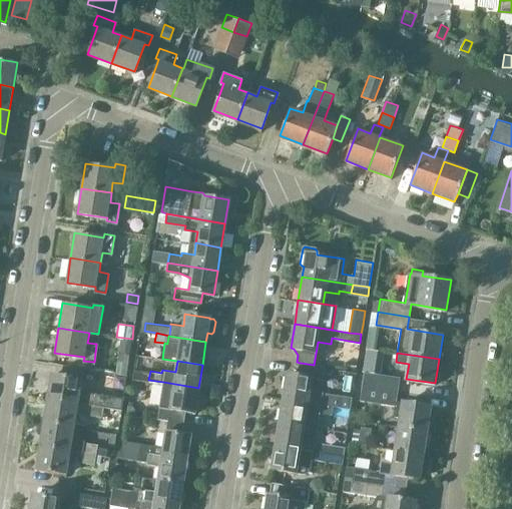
[(287,374),(283,398),(308,402),(308,401),(321,403),(333,405),(350,408),(352,396),(310,389),(312,378),(323,380),(325,367),(314,365),(301,363),(300,363),(298,376),(287,374)]
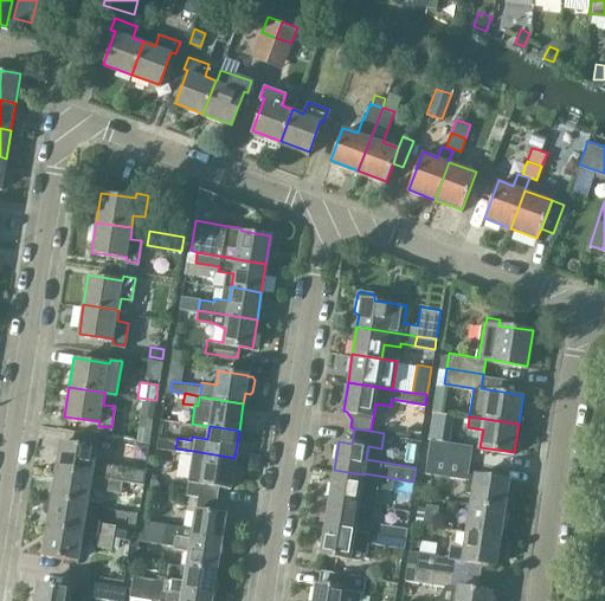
[(60,440),(56,470),(108,477),(122,480),(142,483),(145,467),(94,460),(98,433),(76,430),(73,443),(60,440)]
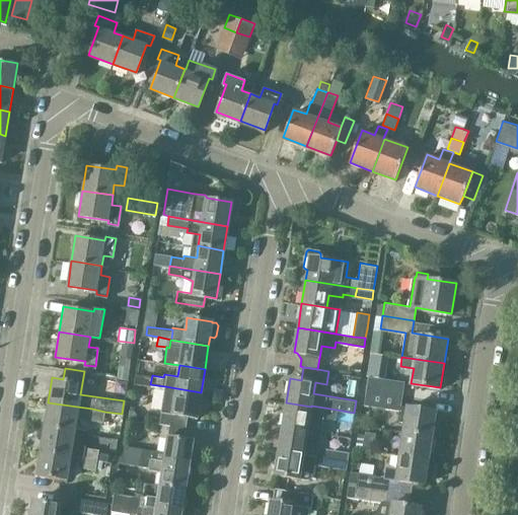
[(135,373),(134,381),(150,384),(152,375),(135,373)]
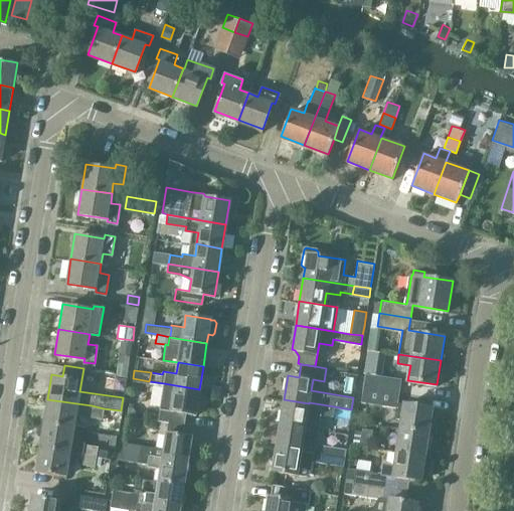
[(394,416),(401,417),(400,427),(430,432),(433,407),(397,401),(401,377),(365,372),(361,400),(395,406),(394,416)]
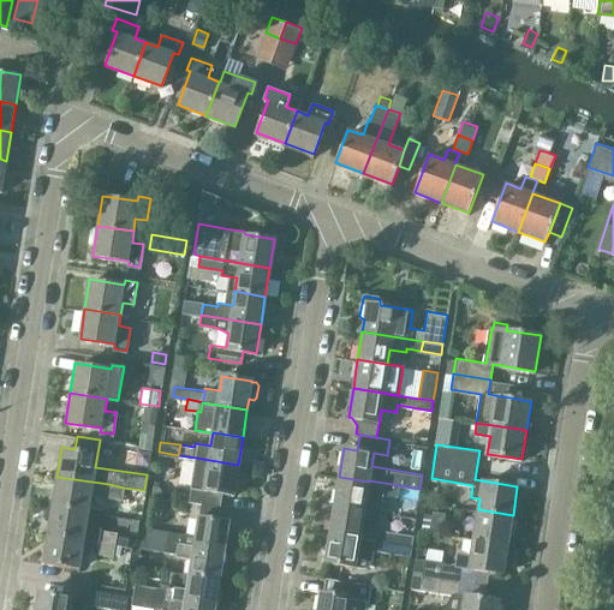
[(222,492),(233,494),(238,465),(196,458),(189,500),(202,502),(220,504),(222,492)]
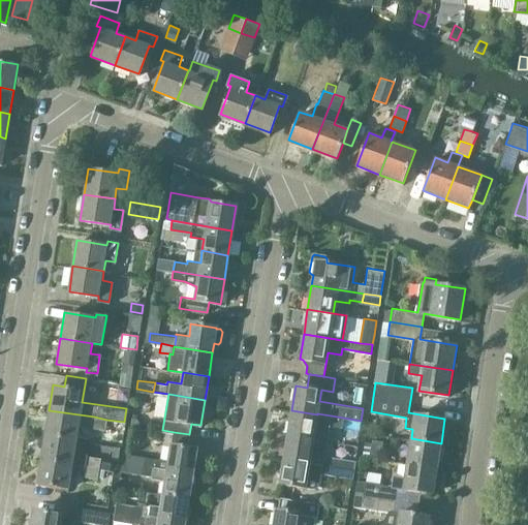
[(106,420),(94,417),(49,410),(44,434),(75,439),(79,425),(105,429),(106,420)]
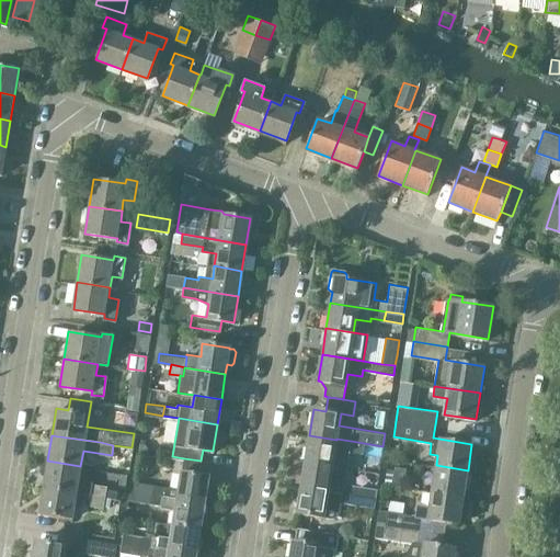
[(332,464),(336,440),(309,435),(305,462),(332,466),(332,464)]
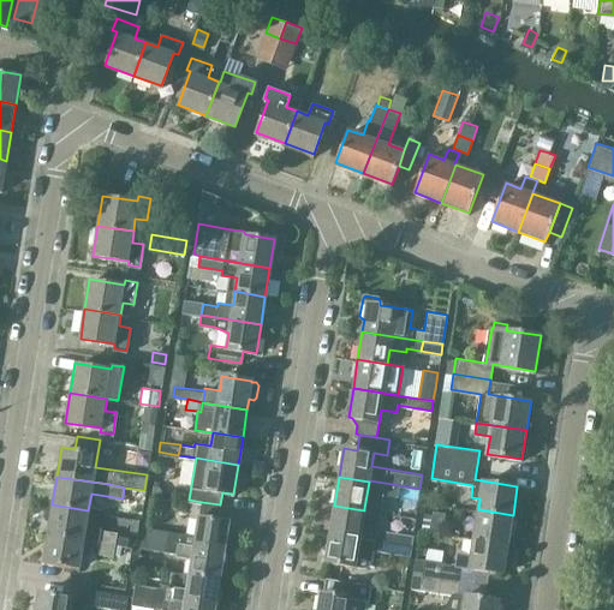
[(398,495),(399,485),(385,483),(382,492),(398,495)]
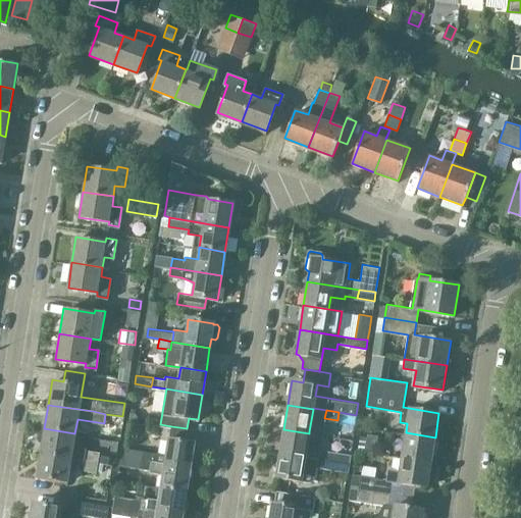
[(131,411),(128,420),(137,421),(138,416),(135,412),(131,411)]
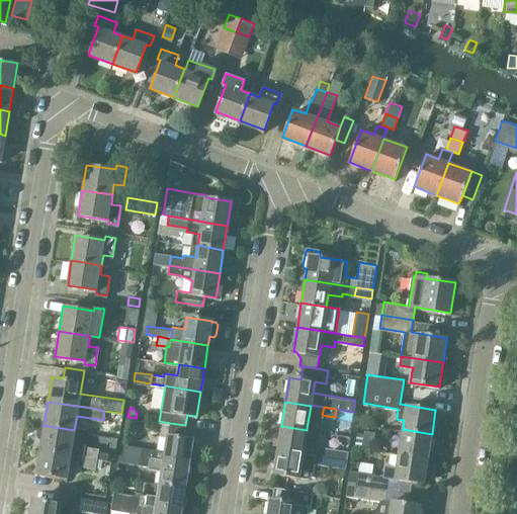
[(153,448),(152,457),(164,459),(188,463),(192,439),(183,438),(185,425),(170,423),(165,450),(153,448)]
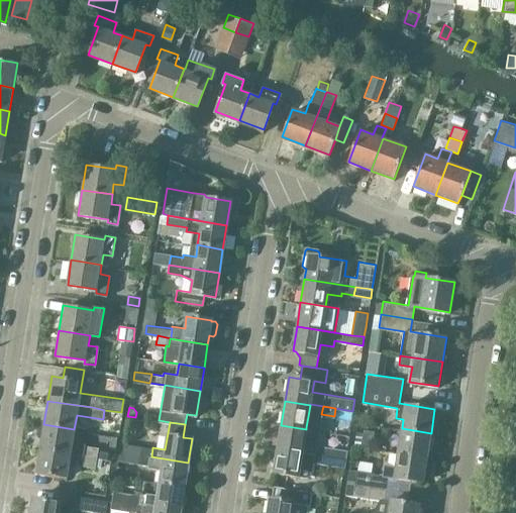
[(73,441),(74,429),(43,424),(43,425),(41,424),(37,428),(36,435),(39,439),(41,440),(40,448),(71,453),(83,454),(97,457),(98,449),(98,446),(84,444),(85,443),(73,441)]
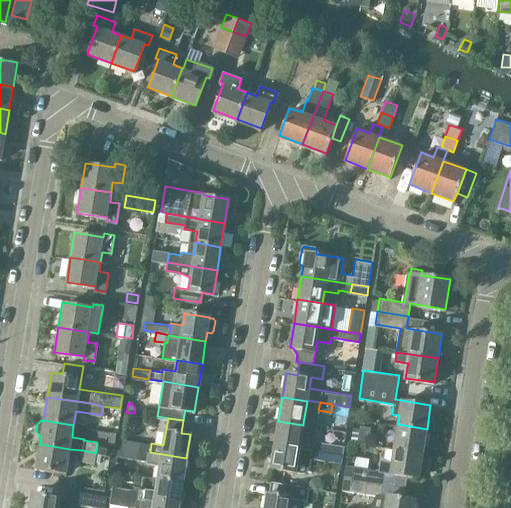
[(303,423),(303,425),(278,421),(275,444),(342,455),(344,445),(314,440),(317,425),(303,423)]
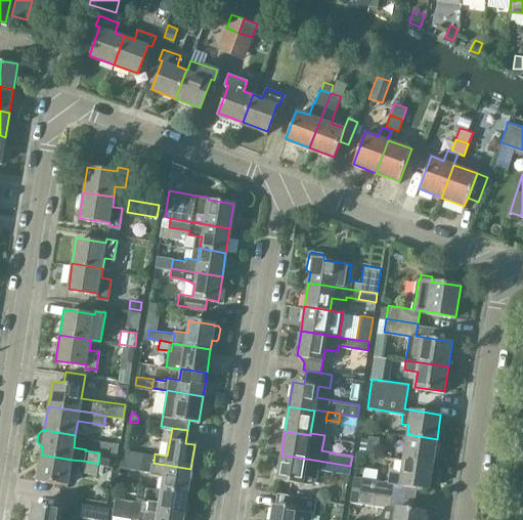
[(380,436),(368,434),(365,452),(377,455),(380,436)]
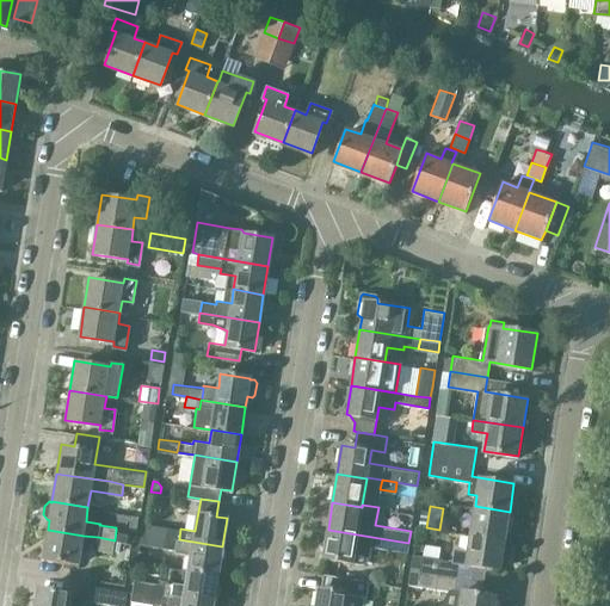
[(475,506),(470,535),(505,540),(510,512),(475,506)]
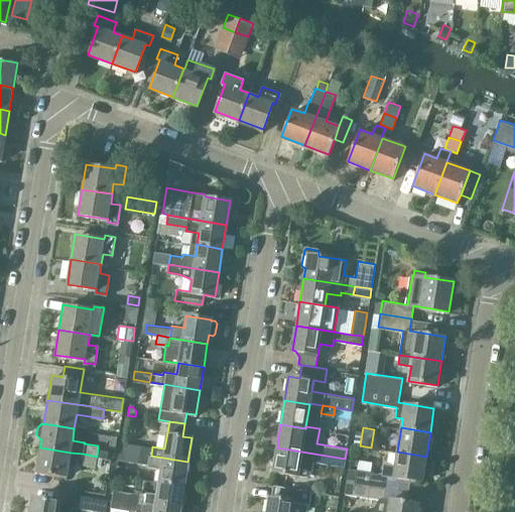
[(123,441),(122,451),(151,456),(152,446),(123,441)]
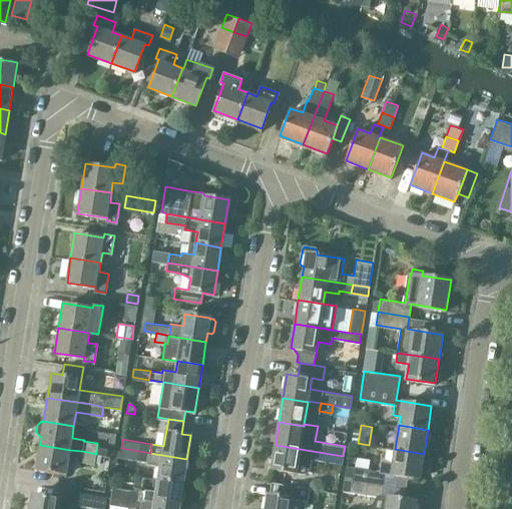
[(66,474),(70,450),(40,445),(36,469),(66,474)]
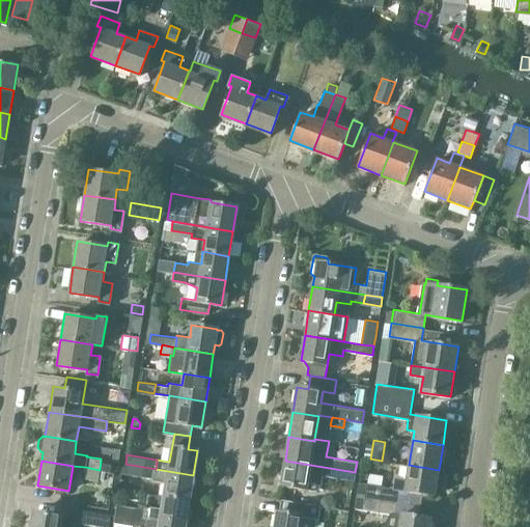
[(354,479),(355,472),(285,461),(281,486),(307,490),(307,489),(312,490),(314,490),(315,489),(318,488),(319,487),(321,484),(322,481),(323,474),(354,479)]
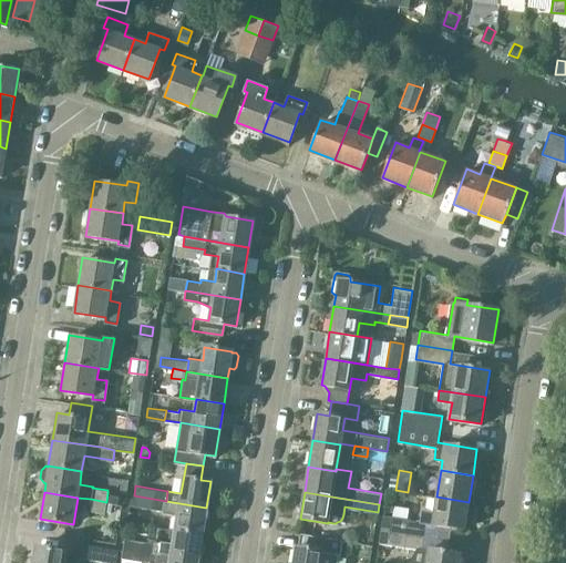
[(107,493),(106,502),(117,503),(119,494),(107,493)]
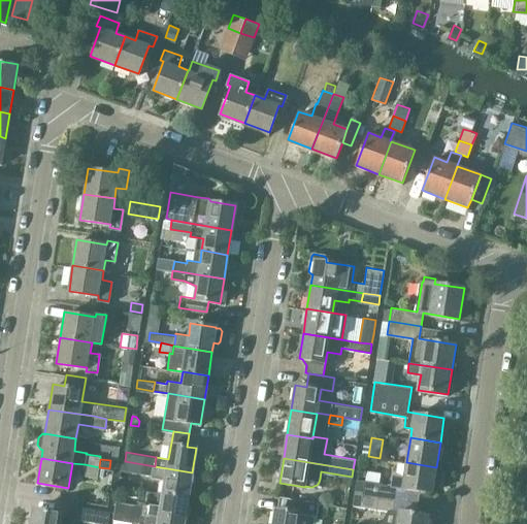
[(167,468),(155,466),(125,461),(122,464),(121,469),(152,475),(151,478),(165,480),(163,493),(188,497),(192,472),(167,468)]
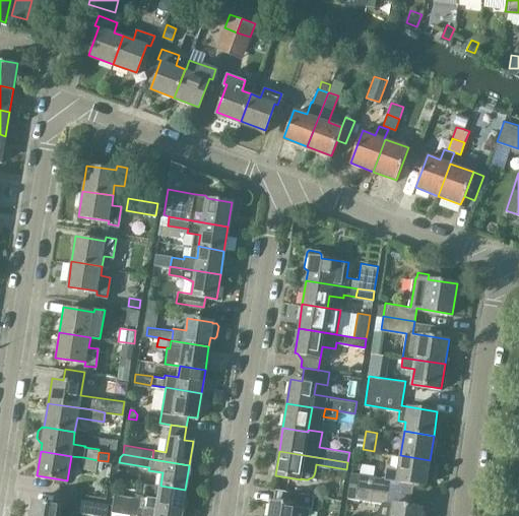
[(426,485),(430,460),(400,455),(398,468),(386,466),(385,476),(390,477),(390,479),(426,485)]
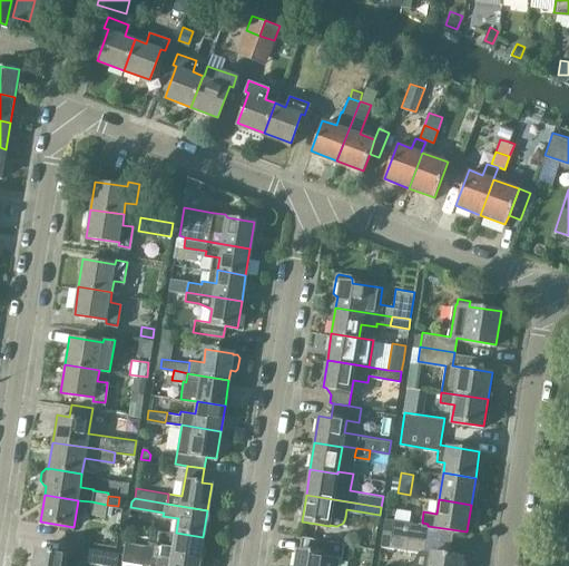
[(89,513),(105,515),(107,505),(91,501),(89,513)]
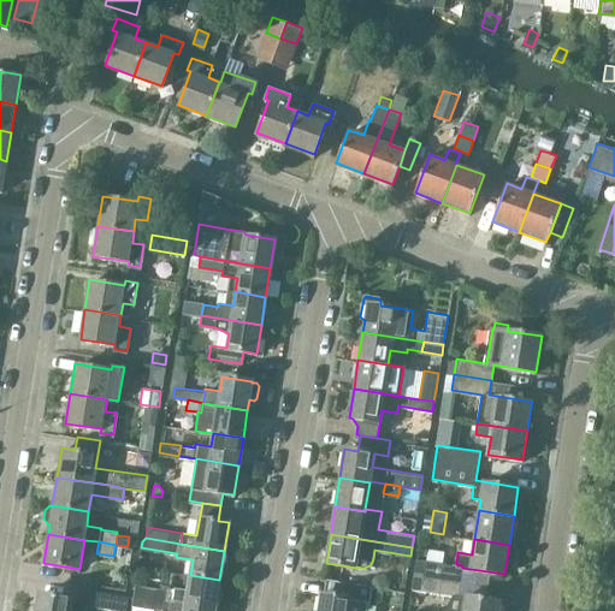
[(140,555),(137,565),(149,568),(151,556),(140,555)]
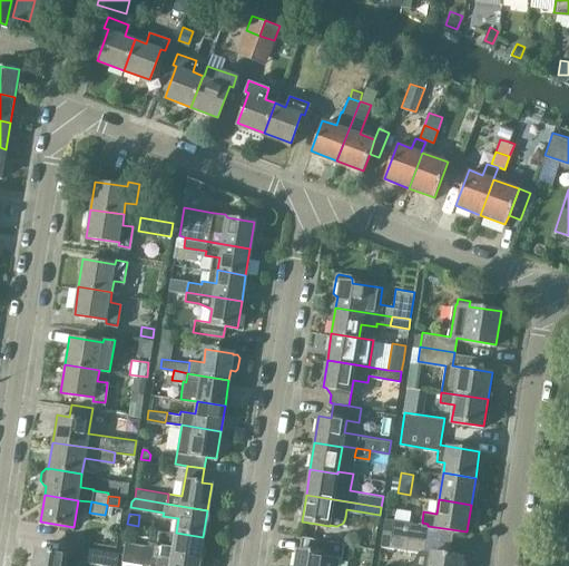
[(422,523),(385,517),(383,530),(425,537),(428,526),(428,524),(422,523)]
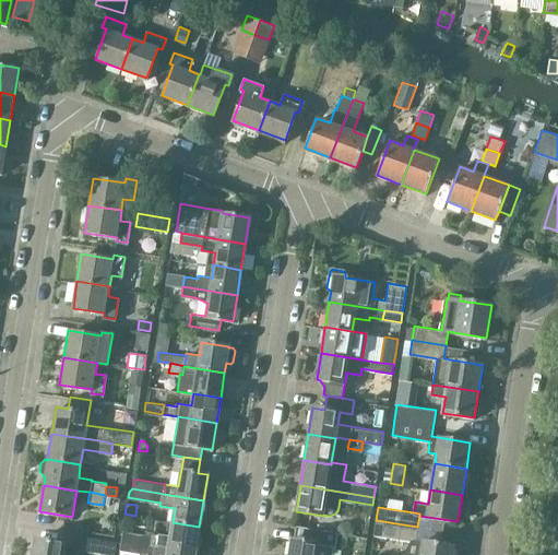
[(417,527),(376,520),(374,534),(410,540),(415,541),(417,527)]
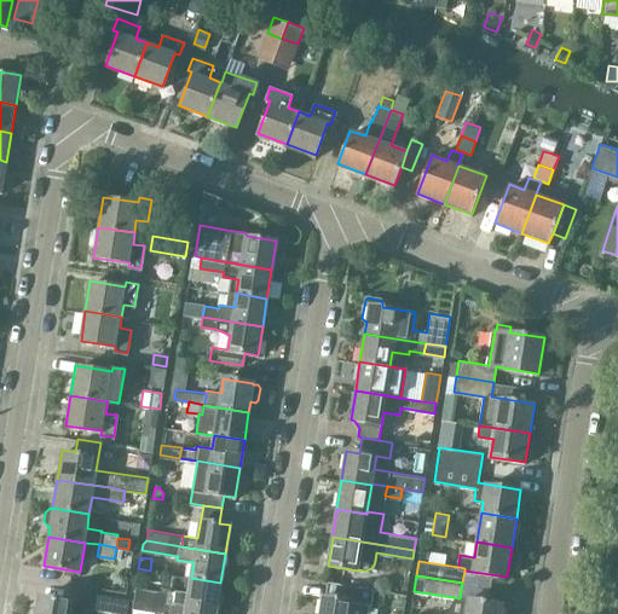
[(137,586),(136,597),(217,610),(220,583),(191,578),(189,591),(173,589),(173,592),(137,586)]
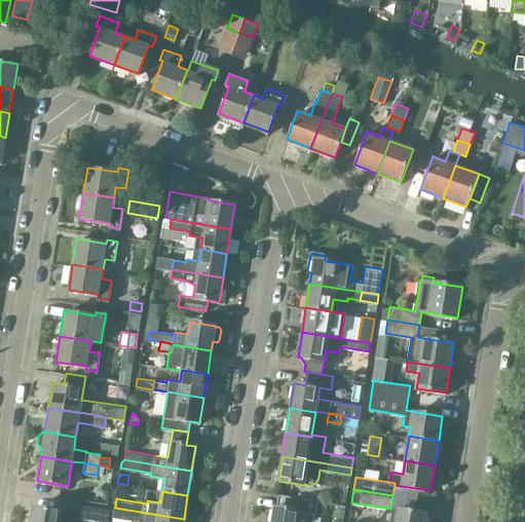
[(273,507),(270,521),(312,521),(313,515),(315,515),(317,499),(289,495),(287,509),(273,507)]
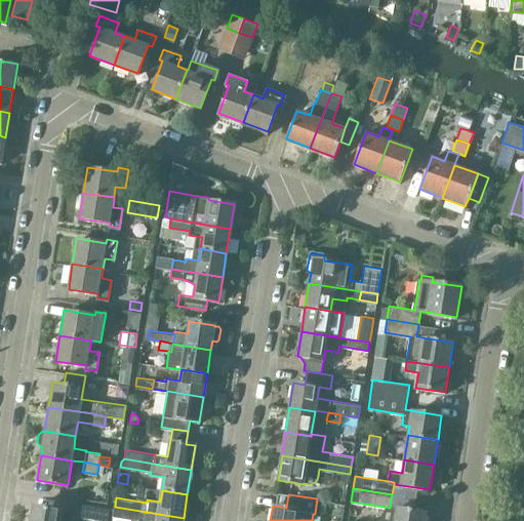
[(317,498),(315,514),(320,515),(325,511),(327,501),(317,498)]
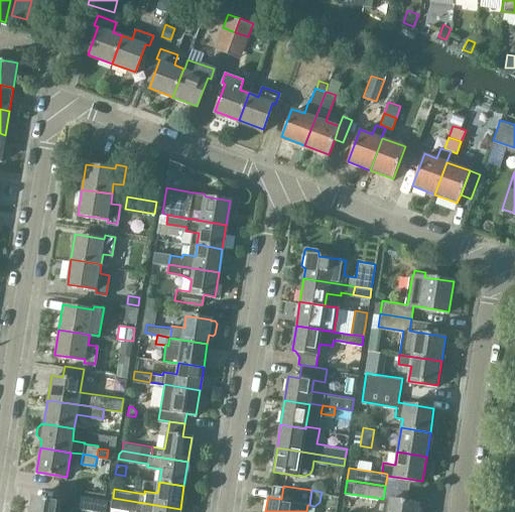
[(108,499),(68,492),(67,503),(66,505),(72,506),(105,511),(108,499)]
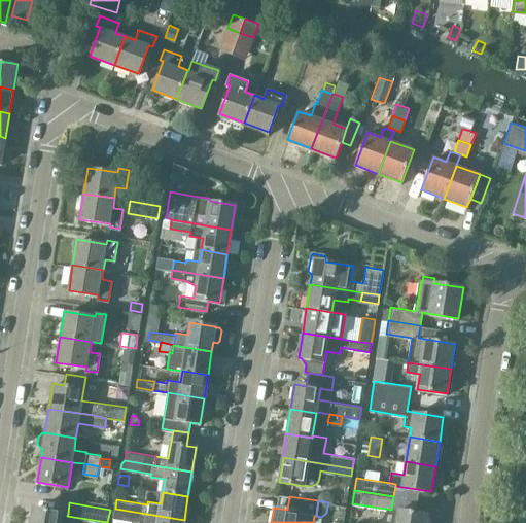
[(33,508),(30,522),(71,522),(73,517),(67,516),(68,514),(33,508)]
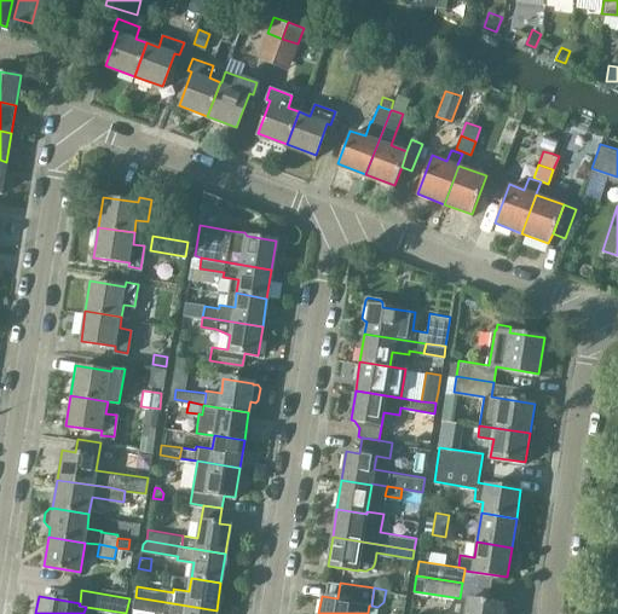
[(136,597),(133,607),(165,612),(163,613),(215,613),(217,610),(136,597)]
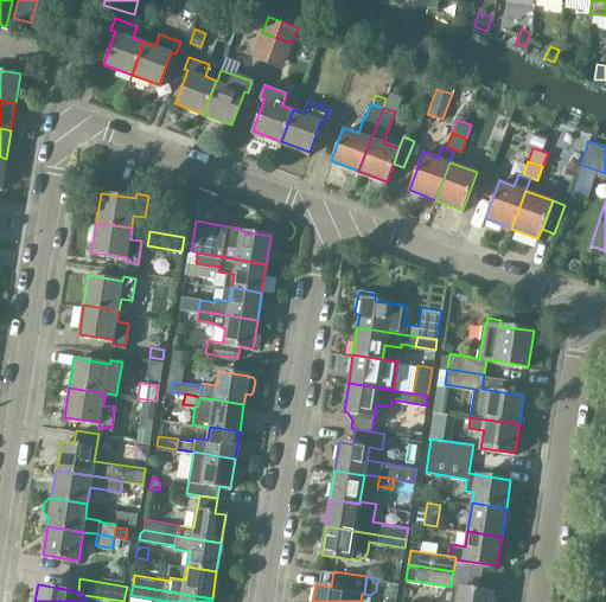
[(455,601),(439,600),(438,601),(491,601),(492,593),(479,590),(459,587),(455,601)]
